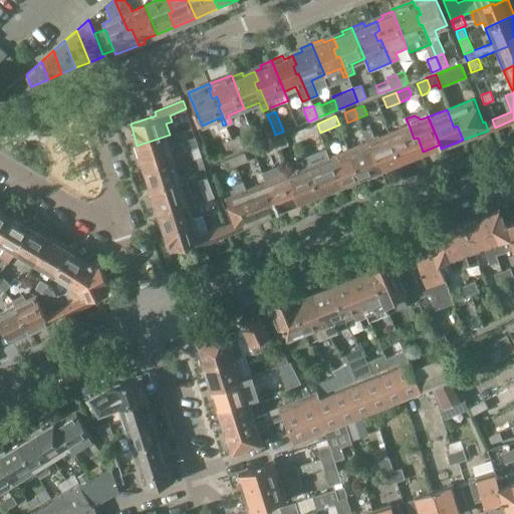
[(275,135),(271,123),(263,127),(267,139),(275,135)]
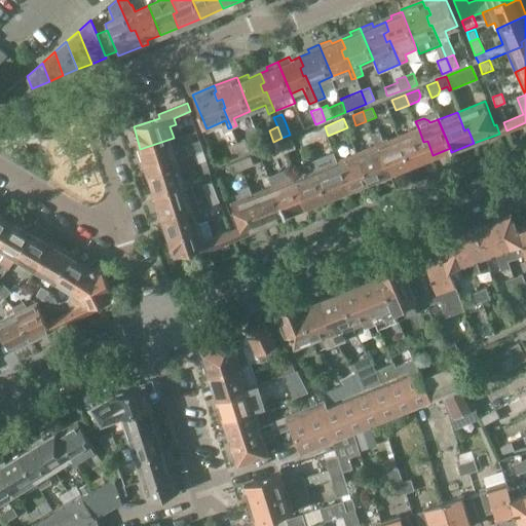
[(328,136),(325,126),(299,137),(303,146),(328,136)]
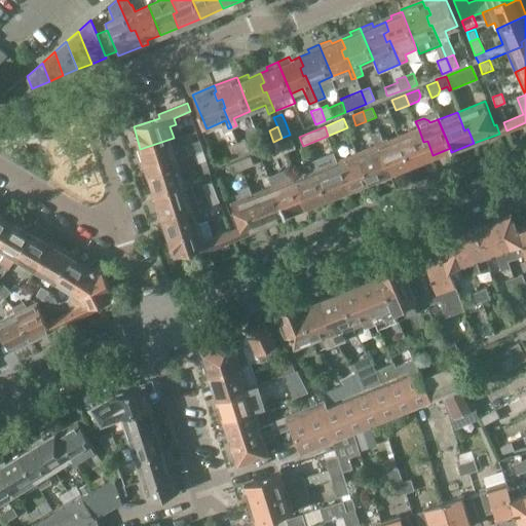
[(423,142),(418,127),(399,136),(410,163),(433,155),(427,141),(423,142)]
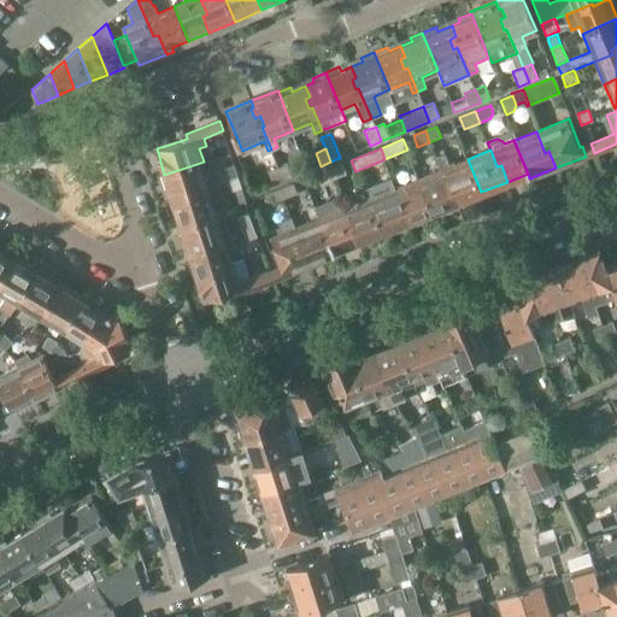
[(436,158),(440,170),(447,188),(453,186),(459,201),(481,192),(468,159),(450,166),(445,154),(436,158)]
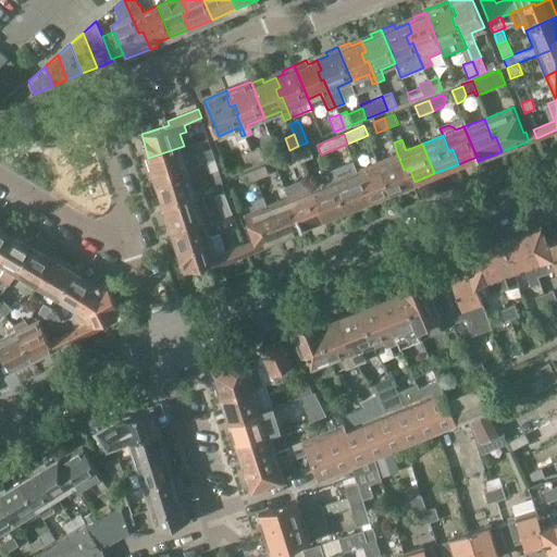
[(148,158),(157,183),(172,177),(170,173),(190,166),(200,163),(197,155),(187,157),(184,146),(148,158)]
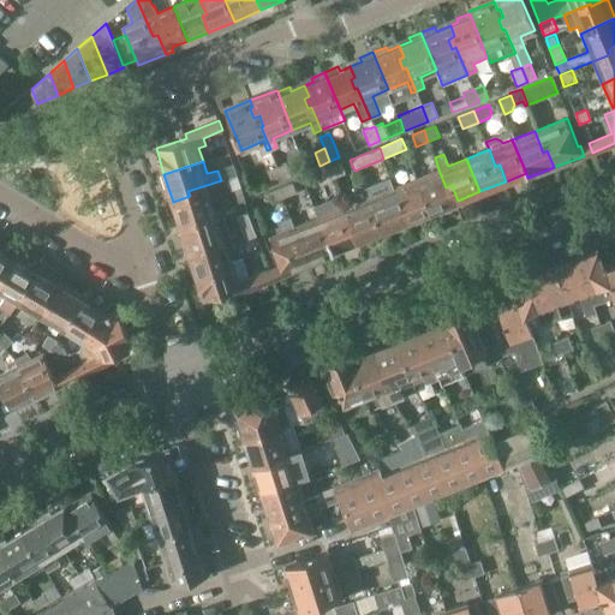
[(282,180),(287,178),(291,177),(285,161),(276,165),(282,180)]
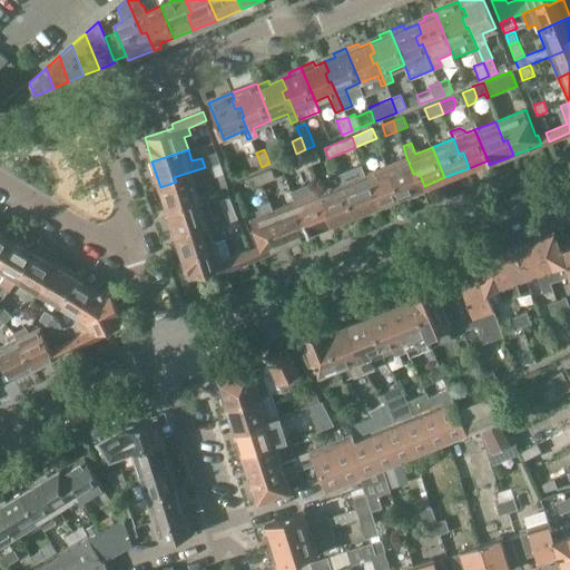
[(209,165),(222,161),(218,150),(206,154),(209,165)]
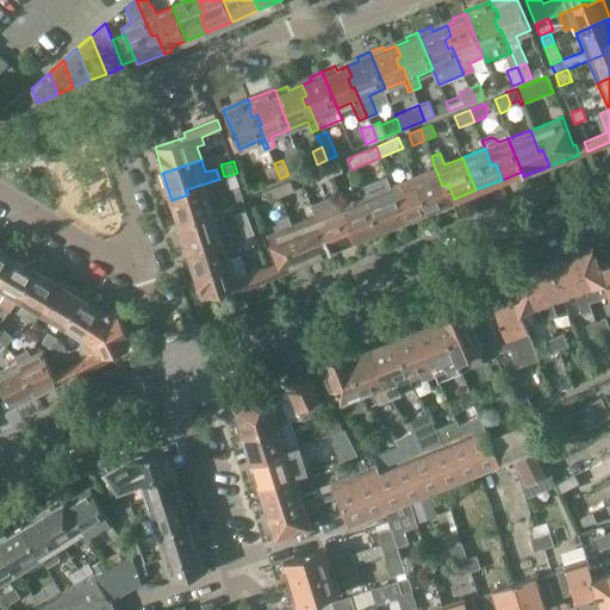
[(338,162),(327,166),(331,178),(342,173),(338,162)]
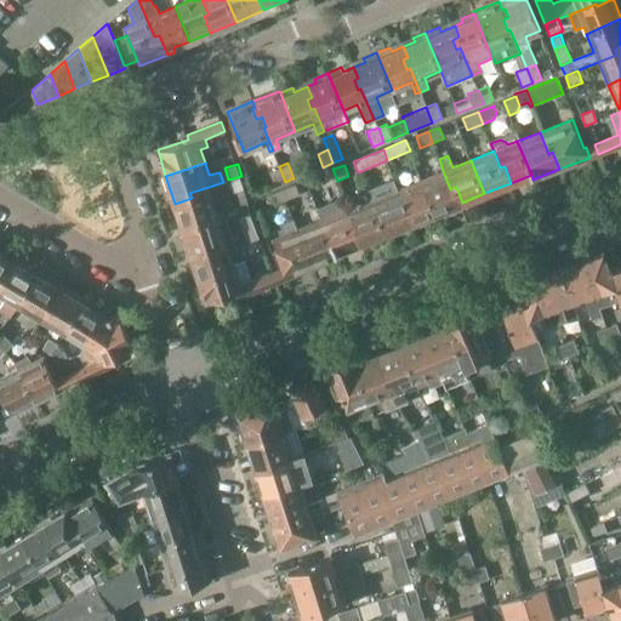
[(285,182),(279,166),(271,170),(275,186),(285,182)]
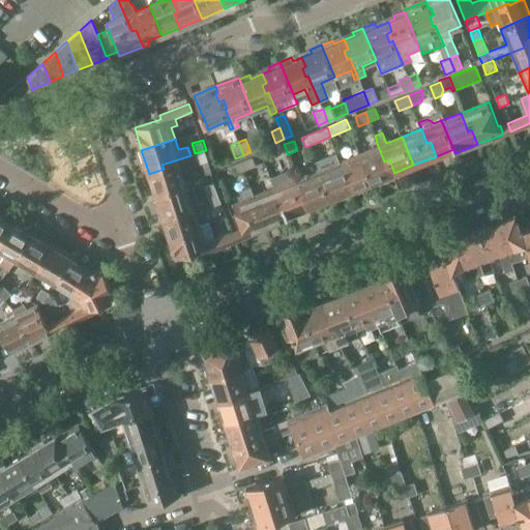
[(288,154),(284,144),(274,148),(277,158),(288,154)]
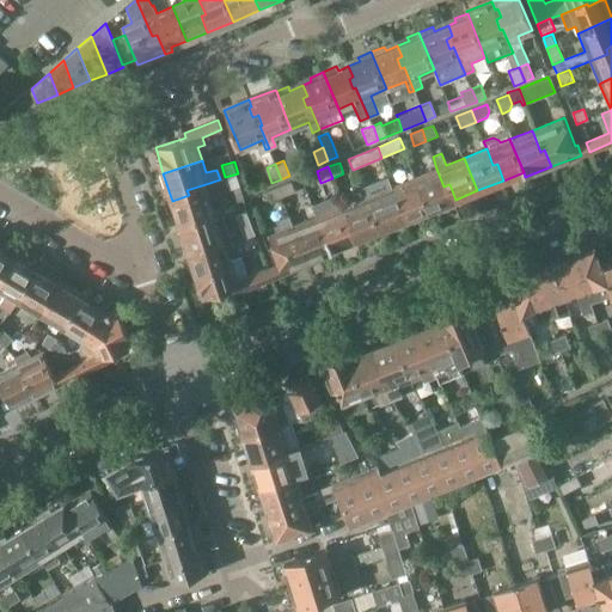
[(444,187),(436,169),(415,177),(428,210),(456,200),(450,184),(444,187)]
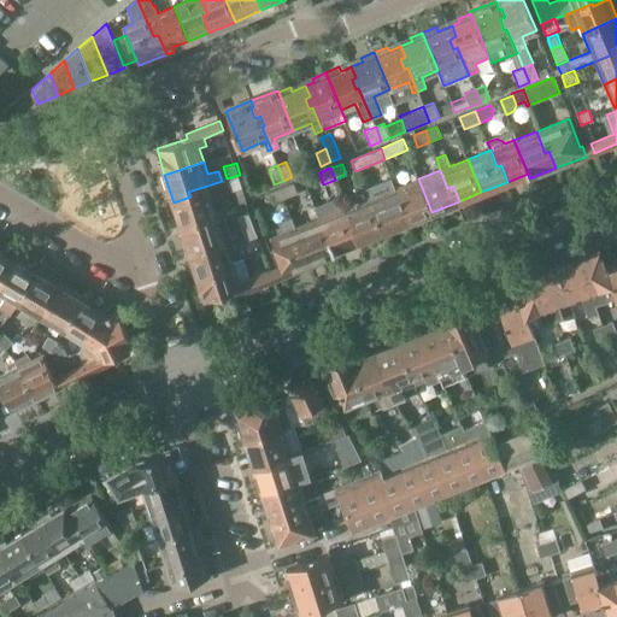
[(240,175),(227,178),(231,191),(244,188),(240,175)]
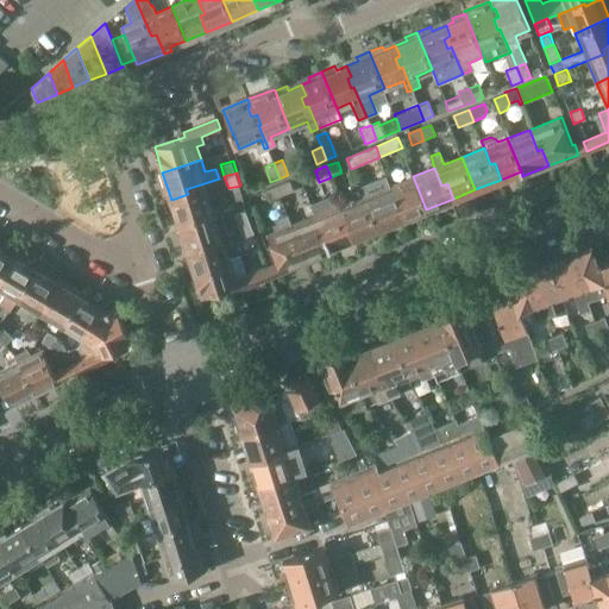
[(426,209),(413,176),(391,184),(399,202),(394,205),(400,220),(426,209)]
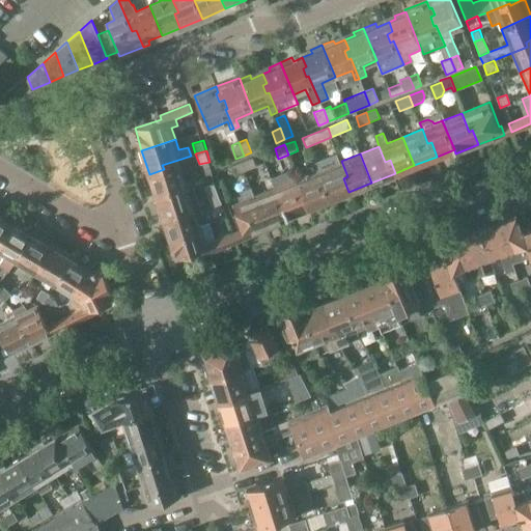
[(253,157),(242,161),(245,170),(256,166),(253,157)]
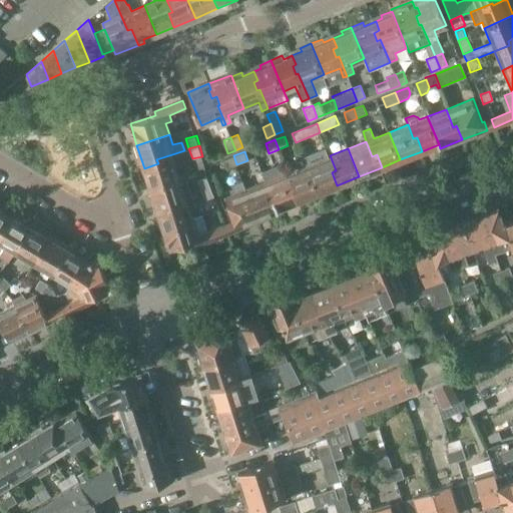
[(150,186),(182,176),(175,153),(156,159),(158,163),(144,168),(150,186)]
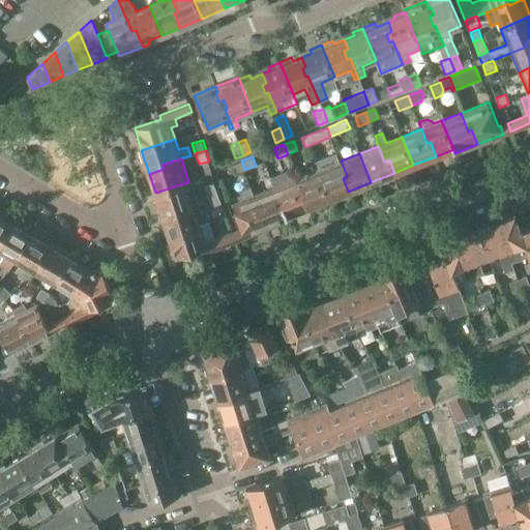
[(244,170),(241,160),(232,164),(235,174),(244,170)]
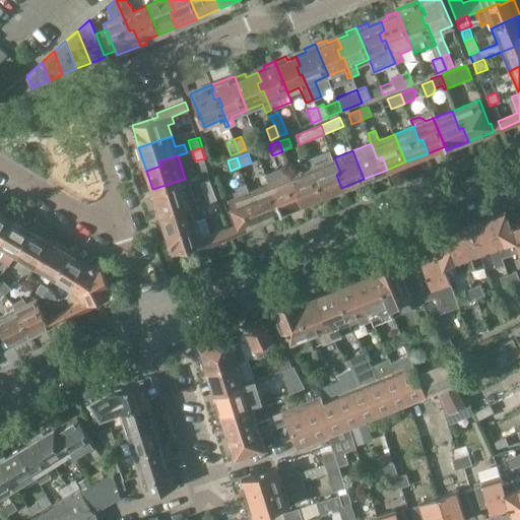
[(334,157),(311,167),(322,195),(341,188),(336,175),(340,173),(334,157)]
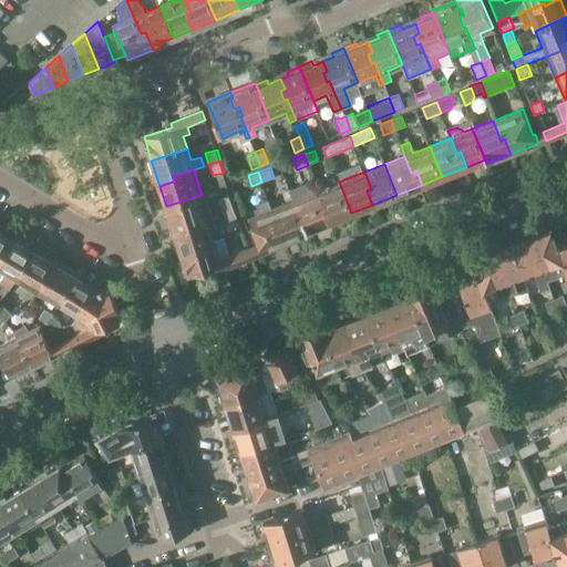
[(339,182),(318,191),(326,207),(320,209),(326,223),(351,213),(339,182)]
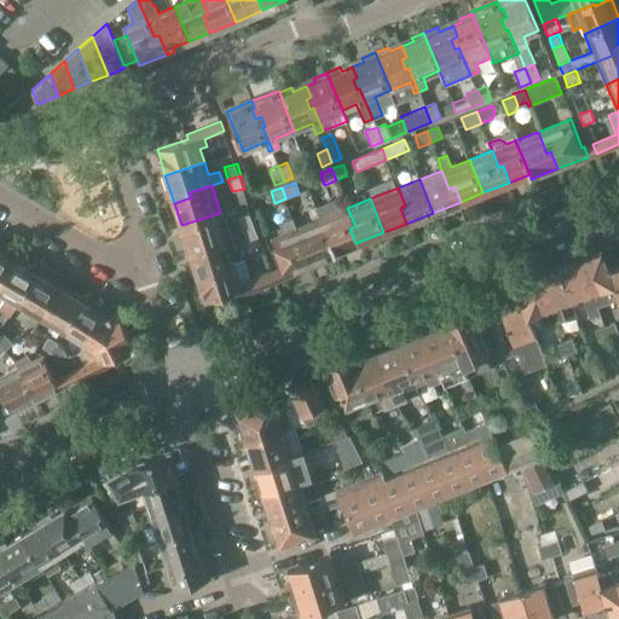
[(356,226),(347,208),(323,218),(336,250),(356,243),(350,229),(356,226)]
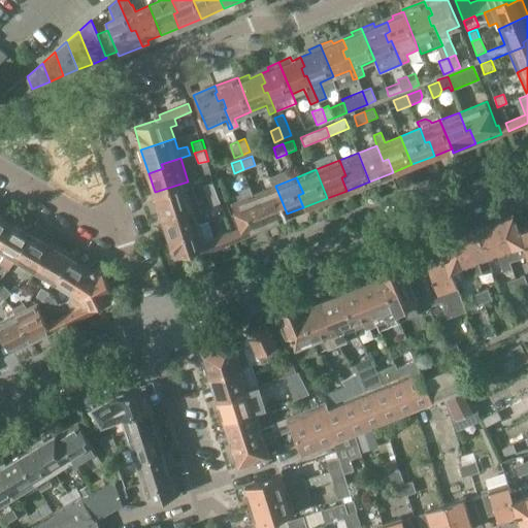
[(202,185),(207,196),(218,193),(212,180),(202,185)]
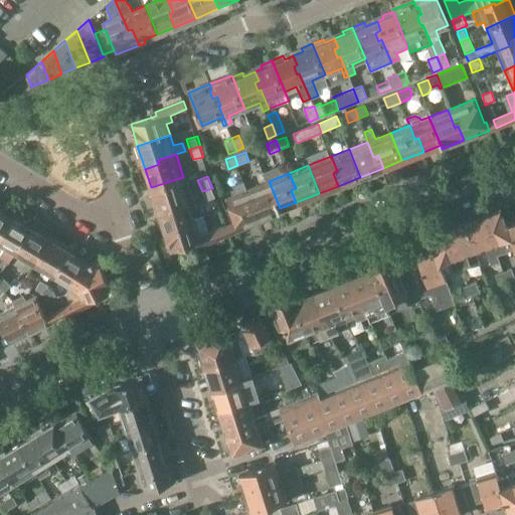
[(151,187),(158,211),(172,207),(171,202),(189,196),(183,177),(151,187)]
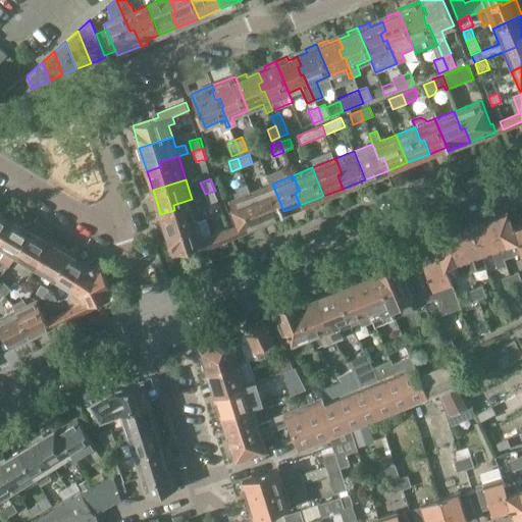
[(228,201),(242,233),(261,226),(255,212),(259,210),(251,192),(250,193),(247,184),(236,188),(239,197),(228,201)]
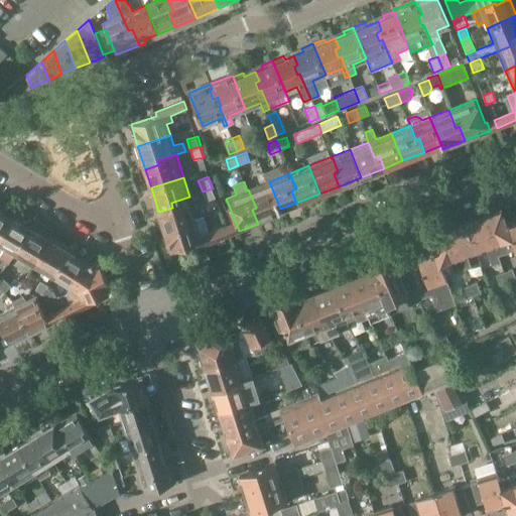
[(269,181),(248,189),(256,208),(252,210),(258,224),(282,214),(280,209),(269,181)]
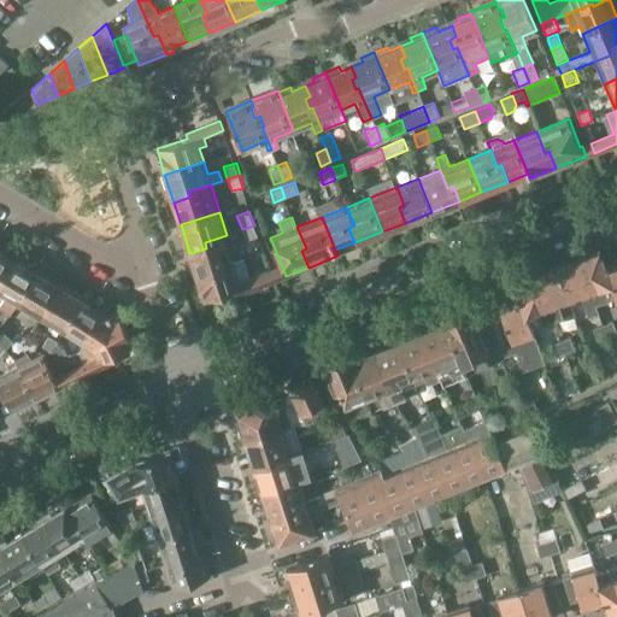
[(242,229),(247,241),(259,236),(254,225),(242,229)]
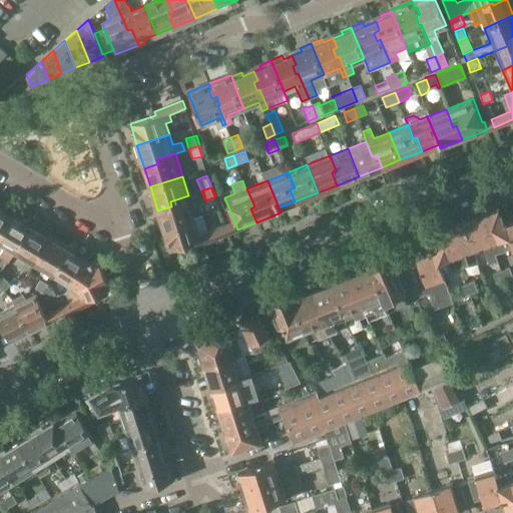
[(157,210),(163,228),(196,218),(193,208),(198,206),(194,193),(188,195),(170,201),(171,206),(157,210)]
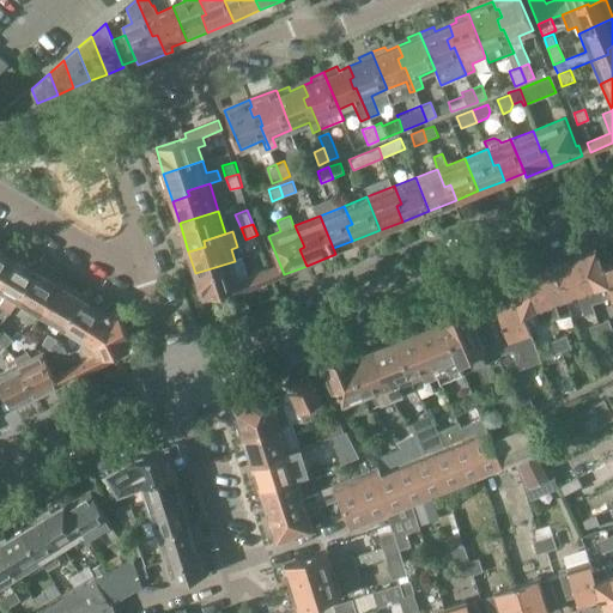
[(263,250),(260,242),(252,244),(254,254),(263,250)]
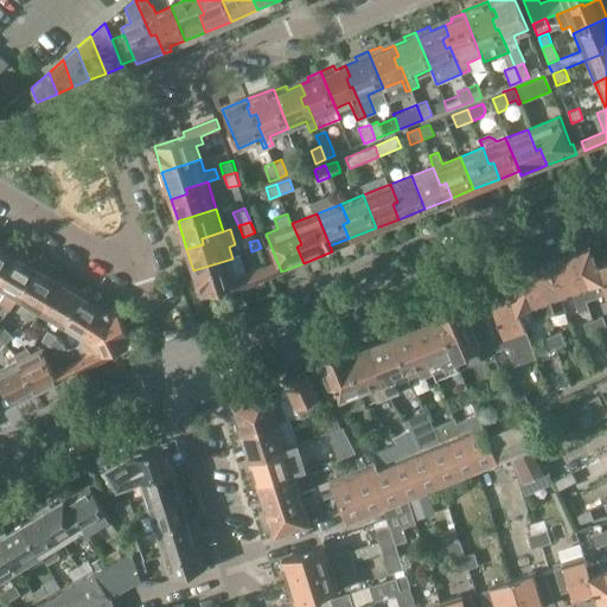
[(1,248),(0,243),(0,242),(0,279),(6,269),(1,267),(10,253),(1,248)]
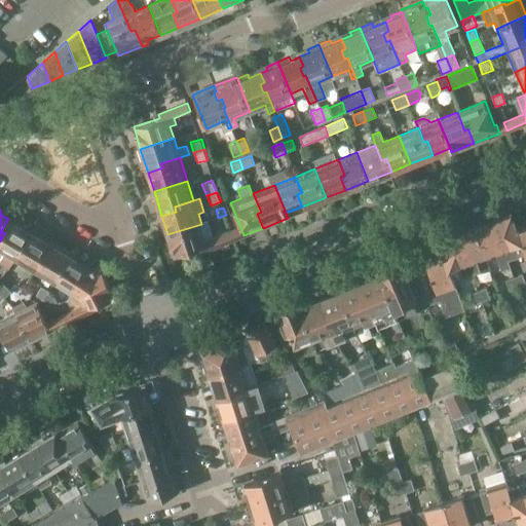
[(511,213),(492,220),(508,262),(525,256),(525,255),(525,254),(517,227),(511,213)]
